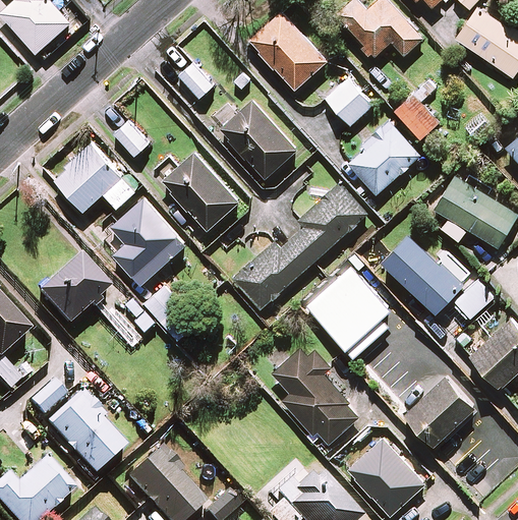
[(13,0),(16,2),(1,15),(36,55),(69,24),(47,0),(13,0)]
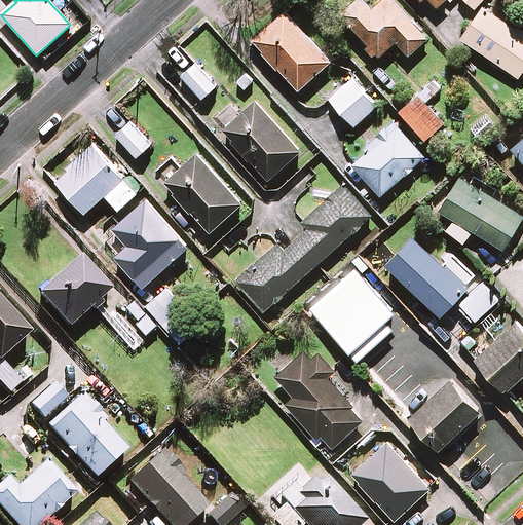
[(361,0),(358,0),(341,14),(367,45),(364,48),(372,58),(375,54),(379,60),(395,43),(407,58),(426,41),(390,0),(383,0),(371,11),(361,0)]
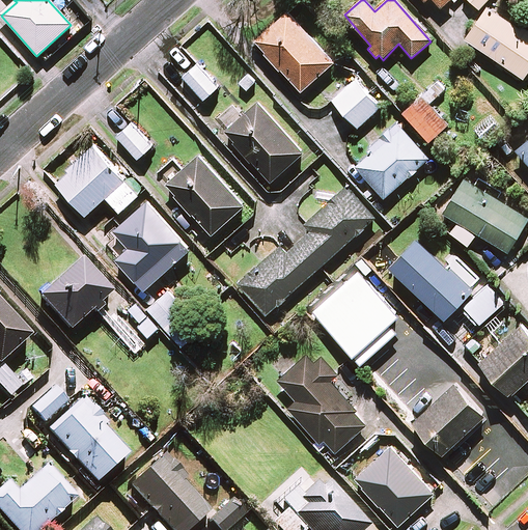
[(422,0),(425,2),(427,0),(428,0),(439,10),(450,0),(422,0)]
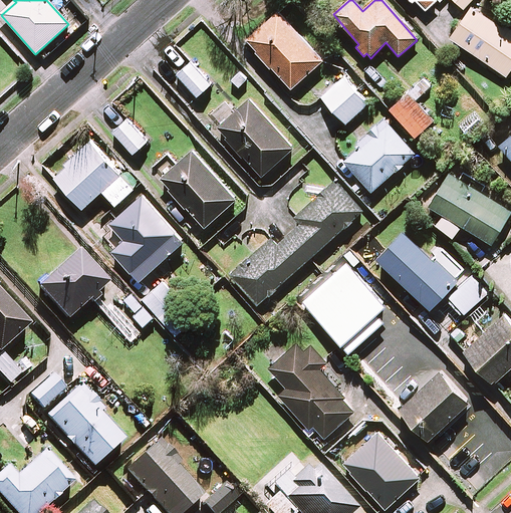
[(471,0),(452,0),(463,10),(471,0)]
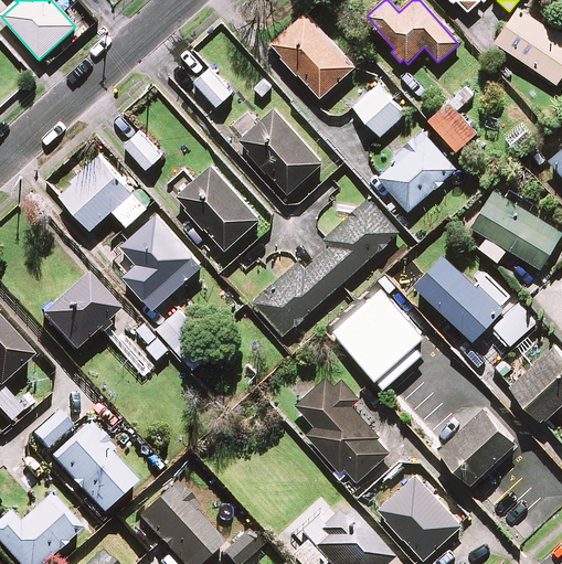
[(561,76),(561,38),(519,9),(495,43),(557,85),(561,76)]
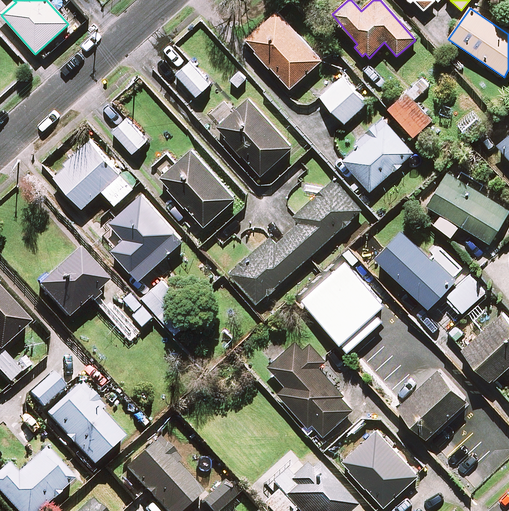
[(320,61),(275,14),(245,42),(289,89),(320,61)]
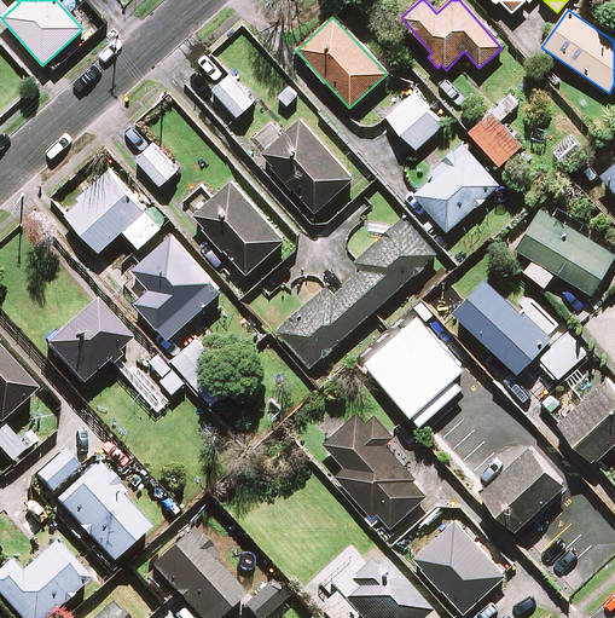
[(251,103),(226,75),(210,90),(237,117),(251,103)]
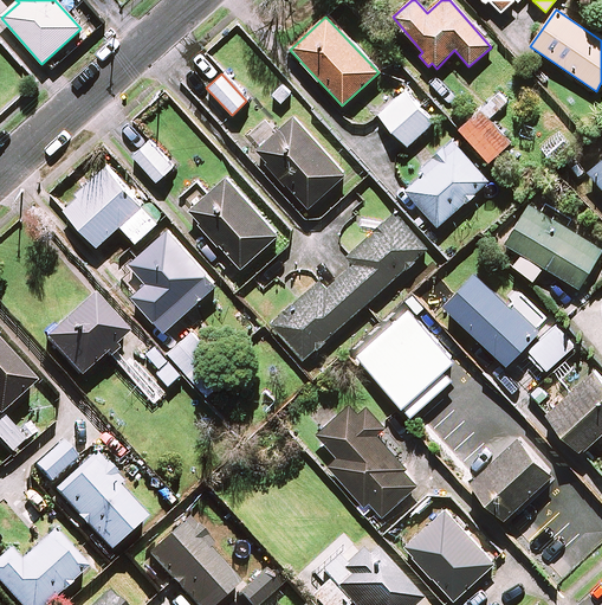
[(419,109),(403,91),(377,115),(406,147),(440,116),(427,102),(419,109)]
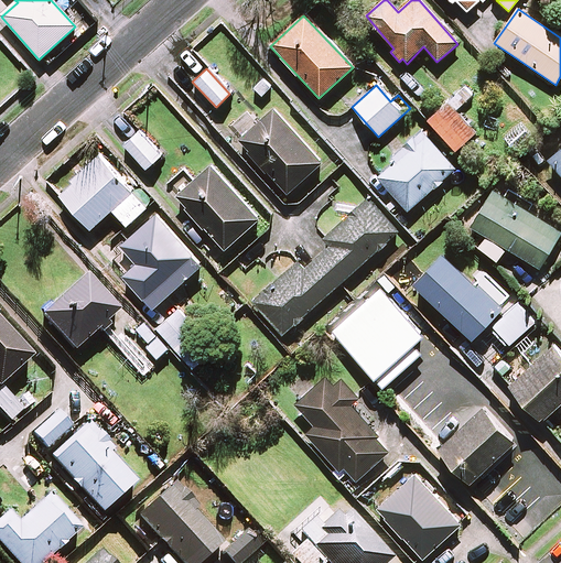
[(455,151),(474,133),(455,114),(472,98),(464,88),(428,120),(455,151)]
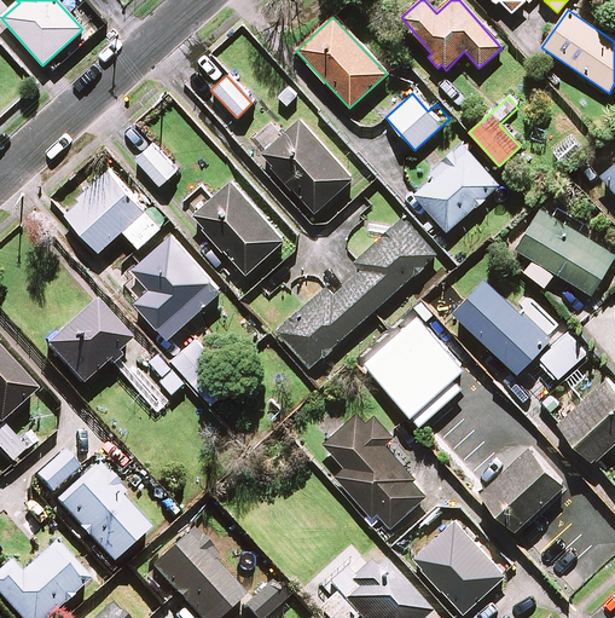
[(350,182),(299,122),(261,155),(313,214),(350,182)]
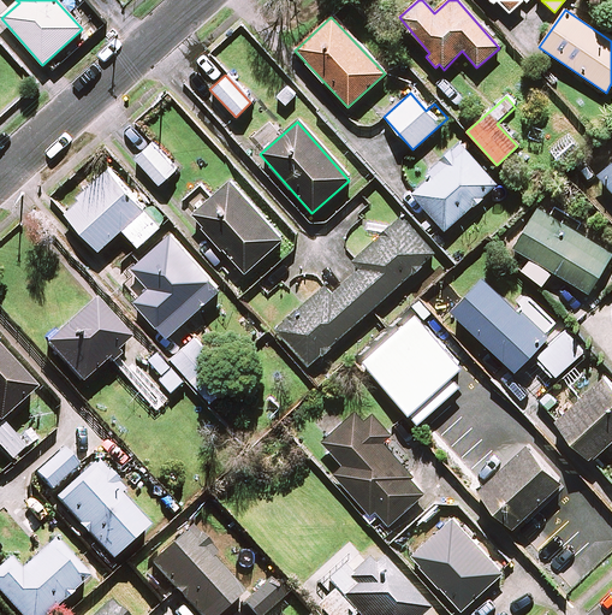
[(174,171),(150,145),(135,159),(159,185),(174,171)]
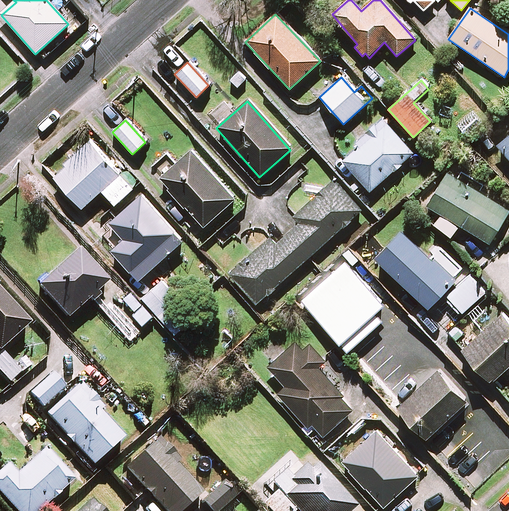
[(412,154),(382,120),(357,142),(360,146),(343,161),(369,191),(412,154)]
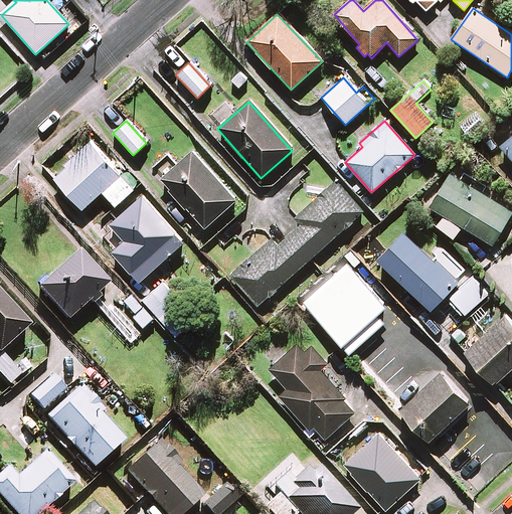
[(511,135),(500,146),(511,160),(511,135)]
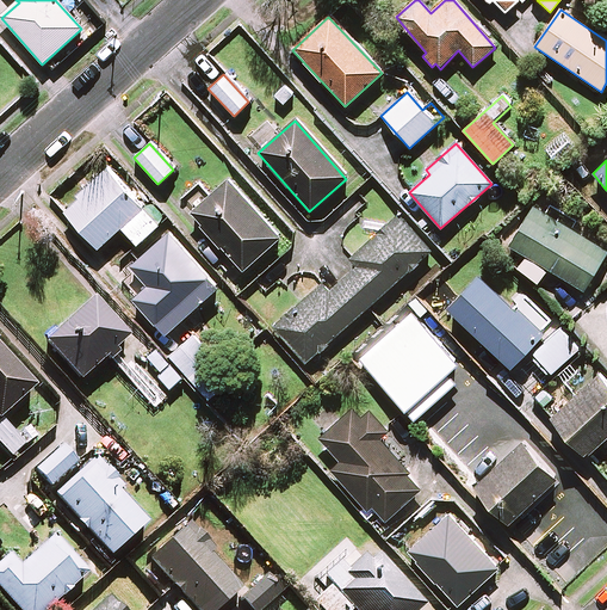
[(158,225),(106,170),(62,210),(98,248),(121,227),(137,245),(158,225)]
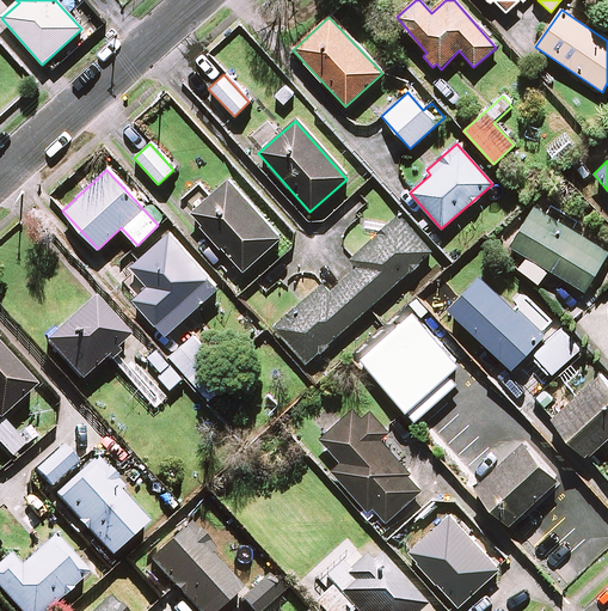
[(281,238),(227,179),(206,199),(190,214),(244,272),(281,238)]
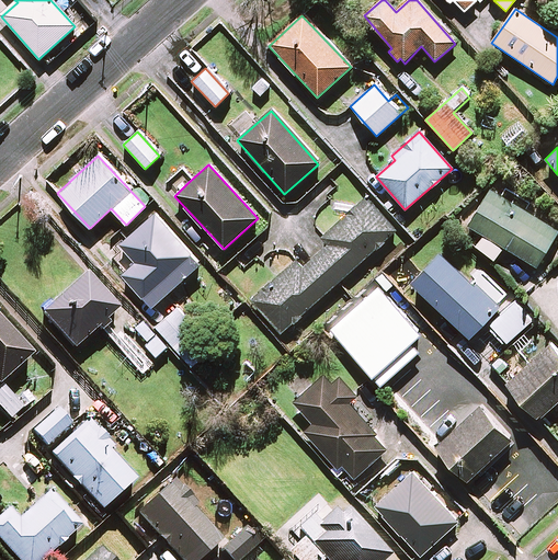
[(557,232),(557,231),(490,189),(467,225),(535,267),(557,232)]
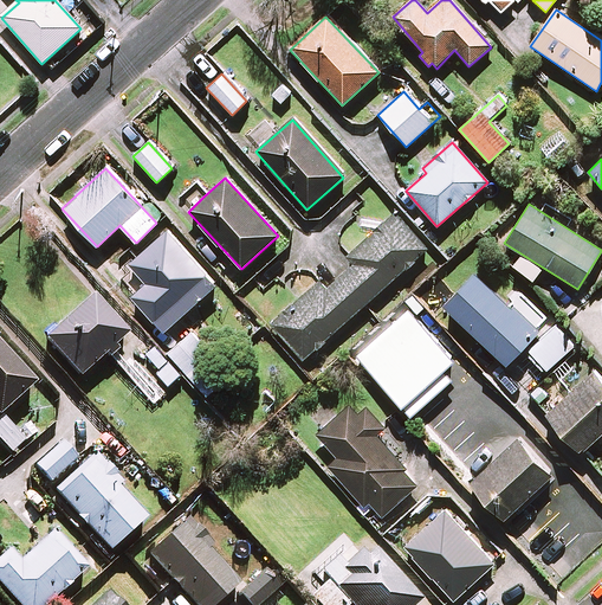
[(427,249),(396,214),(348,257),(355,264),(325,290),(319,283),(271,326),(302,361),(427,249)]
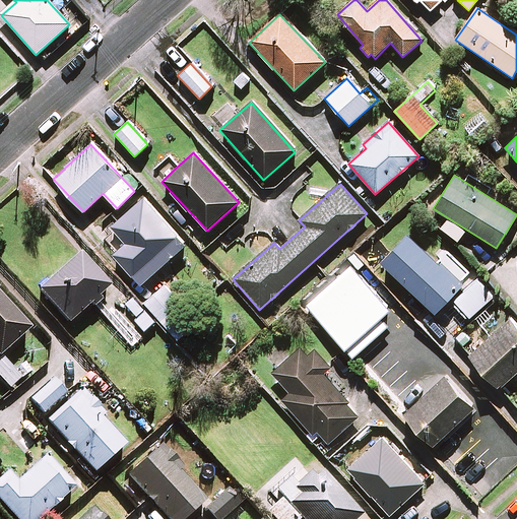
[(185,245),(142,197),(111,225),(115,230),(102,242),(140,285),(185,245)]
